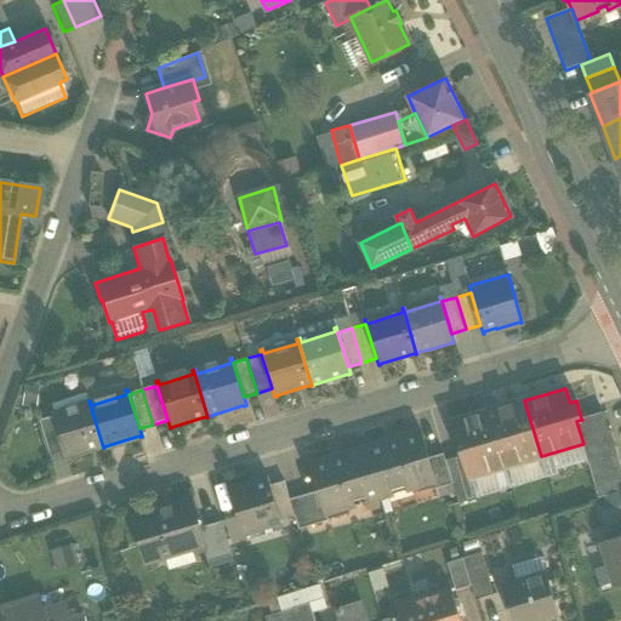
[(86,394),(50,405),(52,411),(51,411),(63,451),(66,460),(67,459),(67,457),(102,448),(102,449),(103,448),(89,400),(86,394)]
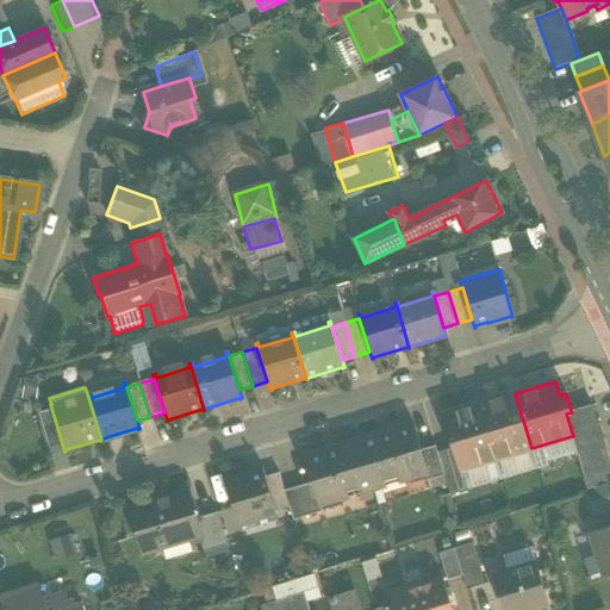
[(515,393),(442,415),(452,448),(459,471),(460,470),(531,448),(515,393)]
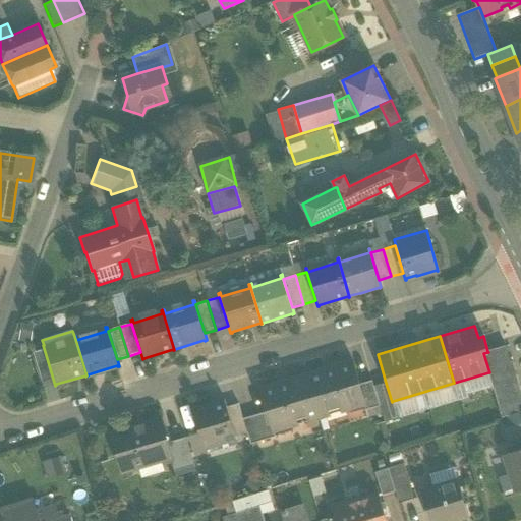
[(505,346),(487,351),(488,352),(483,353),(489,372),(488,372),(490,383),(516,375),(512,361),(510,362),(505,346)]
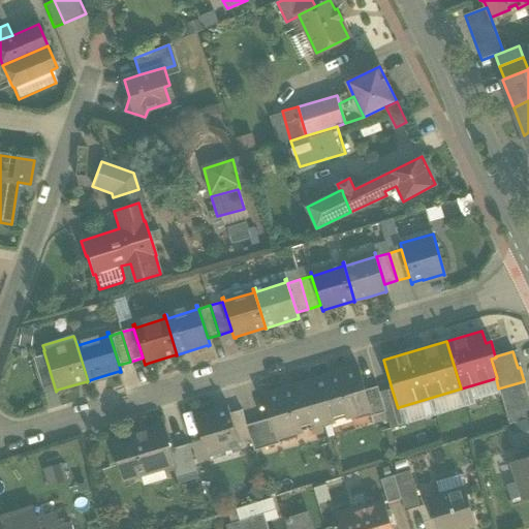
[(44,354),(32,359),(41,389),(54,384),(44,354)]
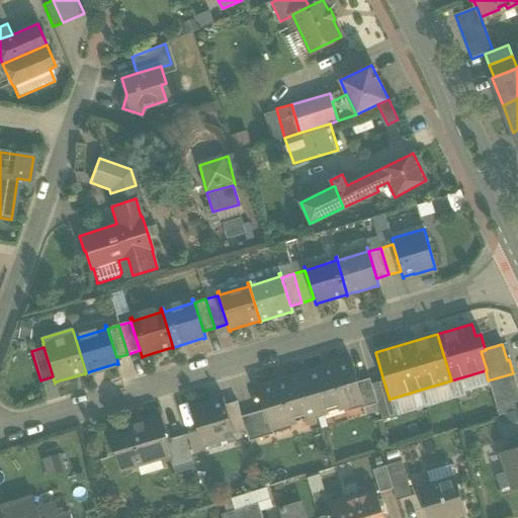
[(303,376),(276,383),(276,382),(258,387),(264,410),(270,429),(271,429),(289,423),(289,422),(314,415),(315,416),(319,415),(318,414),(341,407),(342,408),(361,402),(362,402),(357,382),(350,360),(332,366),(332,367),(306,375),(306,373),(301,374),(303,376)]
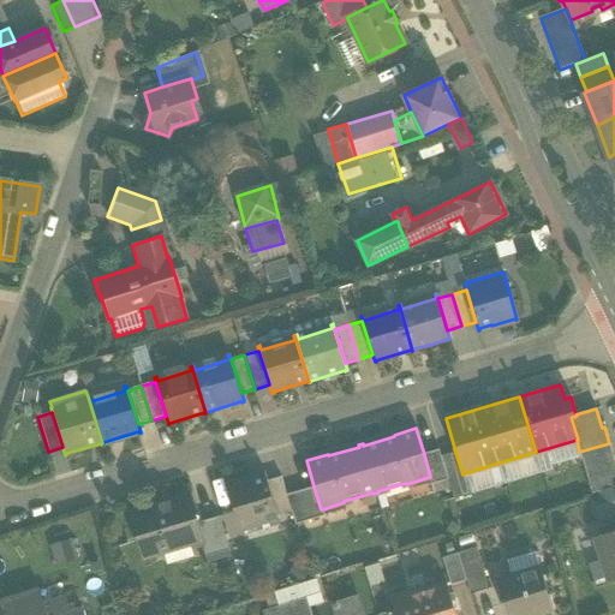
[(614,463),(609,443),(579,452),(592,494),(614,487),(614,463)]
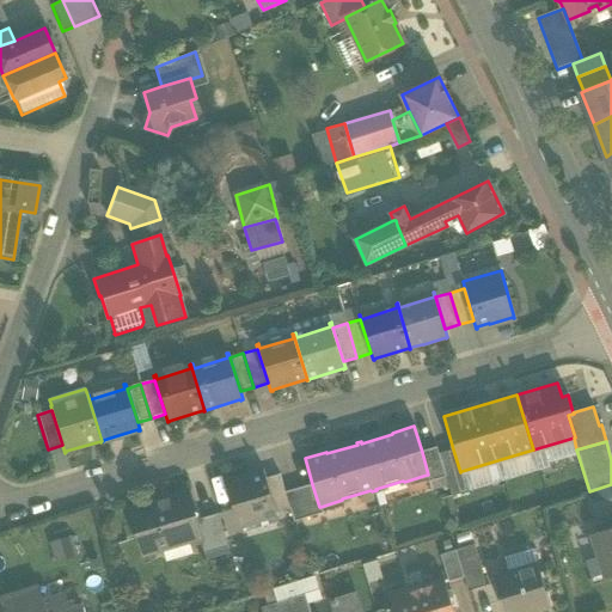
[(436,447),(422,452),(428,475),(427,475),(428,482),(446,476),(439,454),(436,447)]
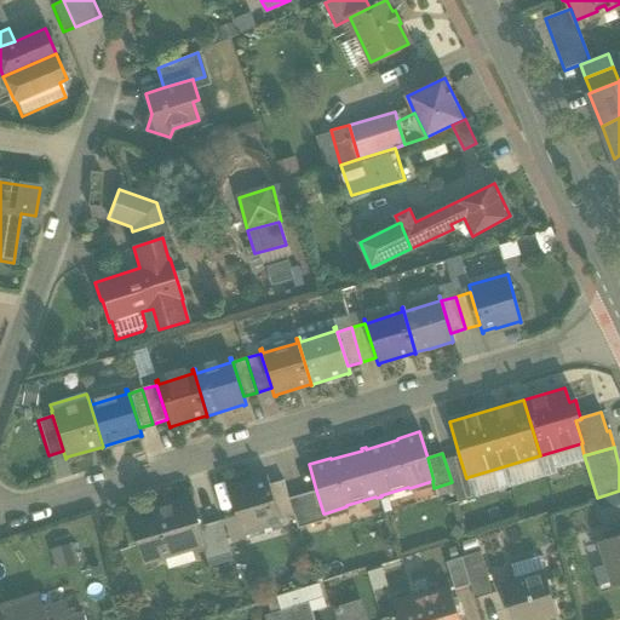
[(466,478),(459,455),(445,460),(452,482),(458,503),(474,498),(468,477),(466,478)]
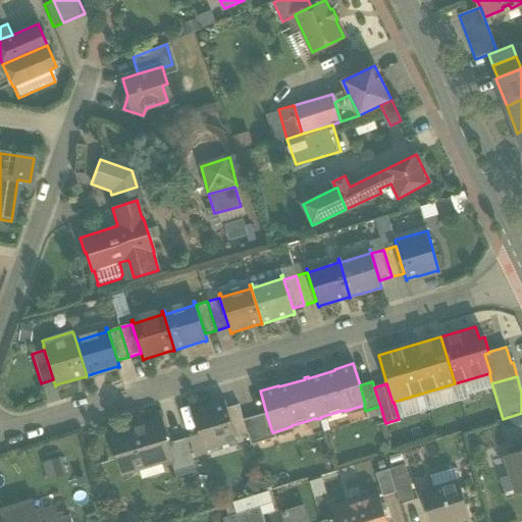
[(212,406),(193,411),(192,410),(192,411),(204,451),(206,451),(205,447),(232,437),(235,441),(237,441),(235,437),(226,408),(224,401),(222,402),(223,404),(212,407),(212,406)]
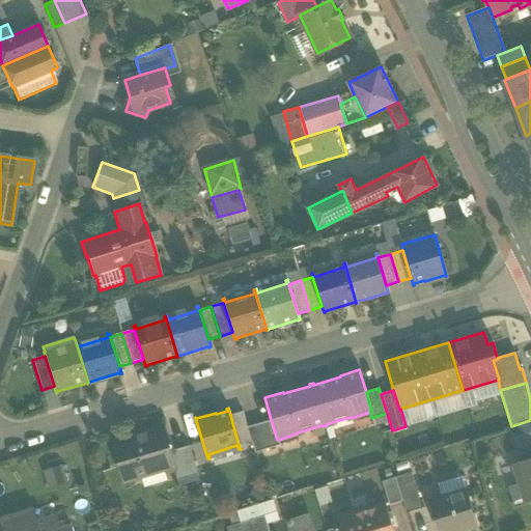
[(243,412),(230,415),(239,445),(252,441),(248,427),(243,412)]
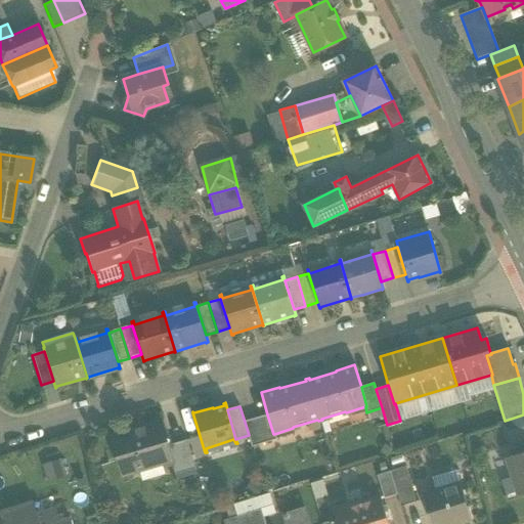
[(267,415),(245,422),(249,435),(252,446),(275,439),(274,434),(273,434),(267,415)]
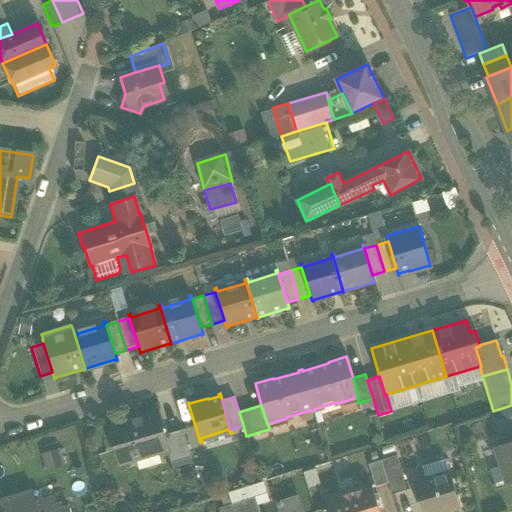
[(157,412),(112,425),(119,450),(129,447),(133,460),(166,450),(168,450),(164,436),(157,412)]
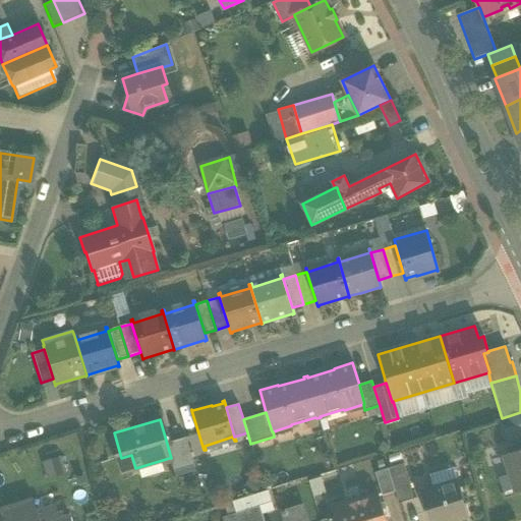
[(520,425),(505,430),(509,445),(520,441),(520,425)]
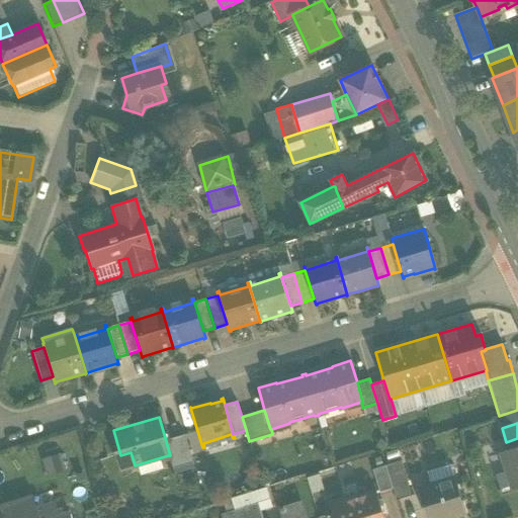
[(184,435),(166,441),(170,455),(168,455),(172,468),(193,462),(184,435)]
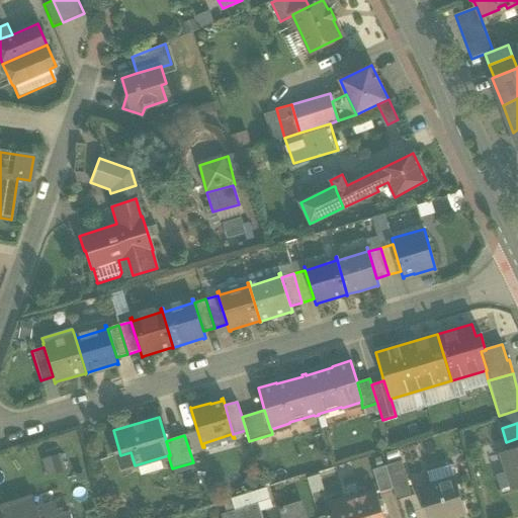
[(517,448),(502,453),(513,489),(517,487),(517,448)]
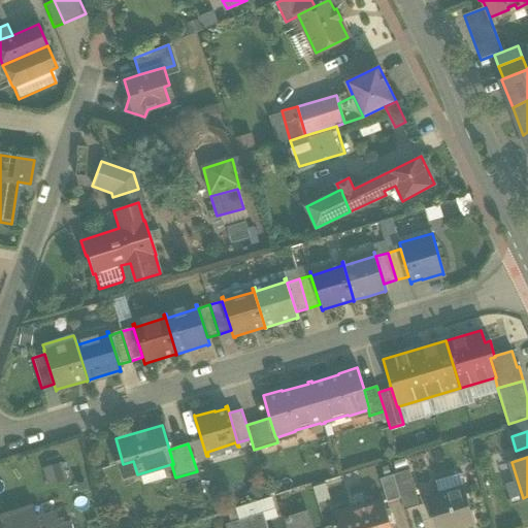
[(420,505),(408,470),(393,475),(400,498),(403,510),(420,505)]
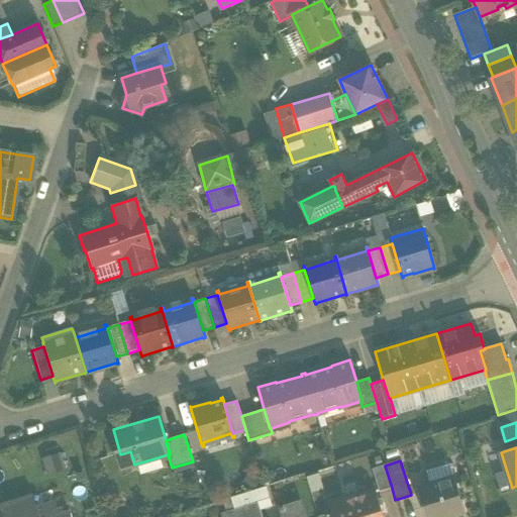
[(385,466),(372,469),(379,492),(392,488),(385,466)]
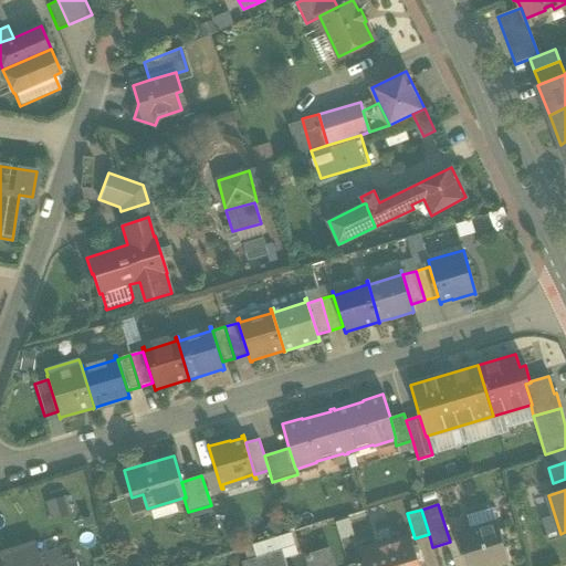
[(496,523),(458,535),(467,565),(490,565),(509,561),(496,523)]
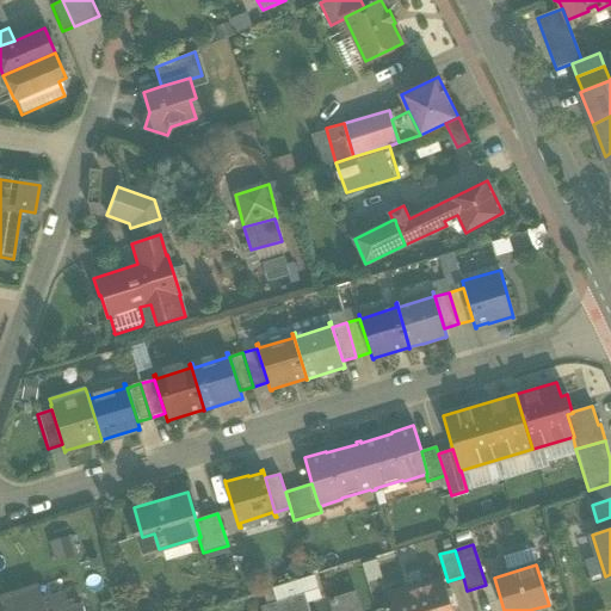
[(452,610),(443,580),(412,590),(411,587),(389,594),(393,605),(394,610),(452,610)]
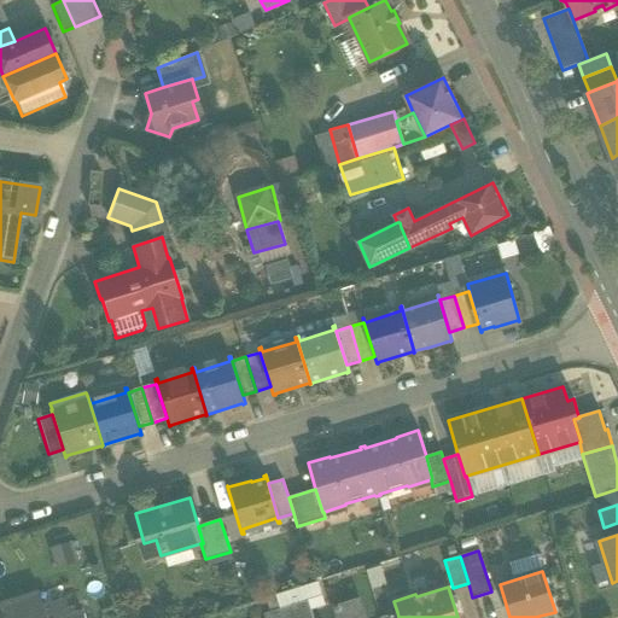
[(75,617),(70,617),(65,600),(44,607),(39,593),(0,605),(0,606),(4,617),(85,617),(83,616),(75,617)]
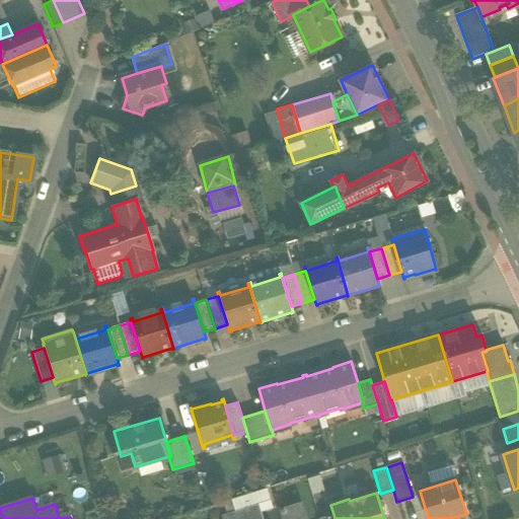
[(262,518),(257,505),(234,512),(236,518),(262,518)]
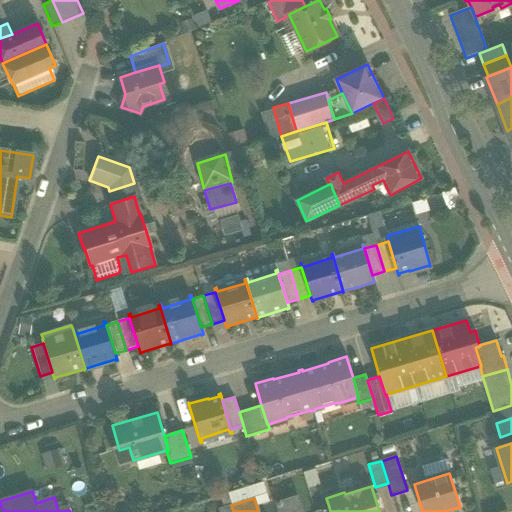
[(302,511),(298,499),(277,505),(279,511),(302,511)]
